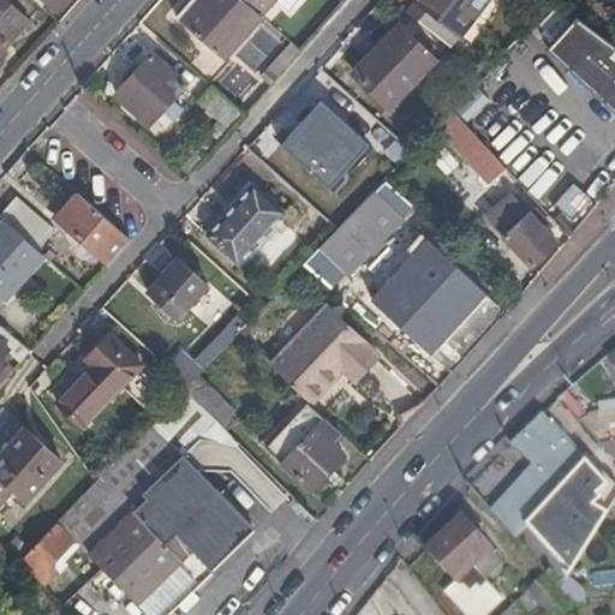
[(4,0),(0,0),(0,53),(29,21),(4,0)]
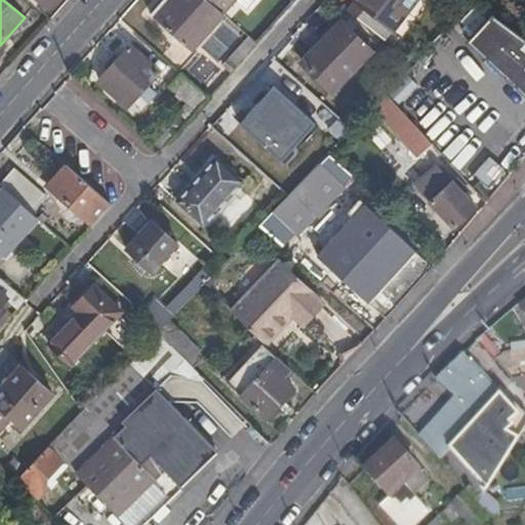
[(28,0),(35,6),(39,1),(48,9),(55,0),(28,0)]
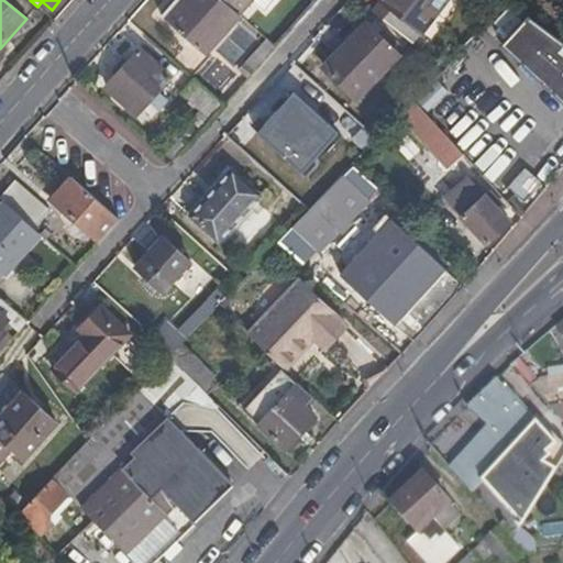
[(205,54),(239,15),(236,14),(220,0),(181,0),(165,20),(205,54)]
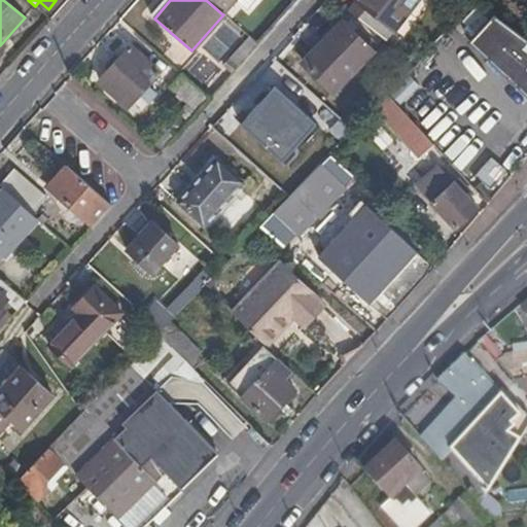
[(206,0),(221,13),(233,0),(206,0)]
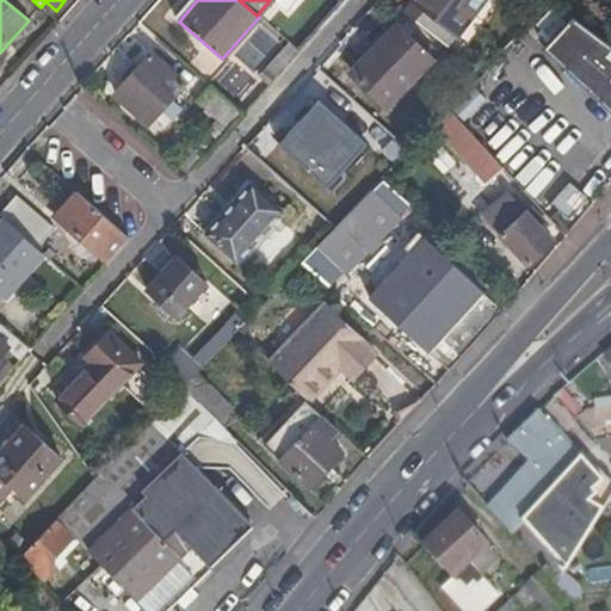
[(414,0),(403,14),(446,48),(483,0),(414,0)]
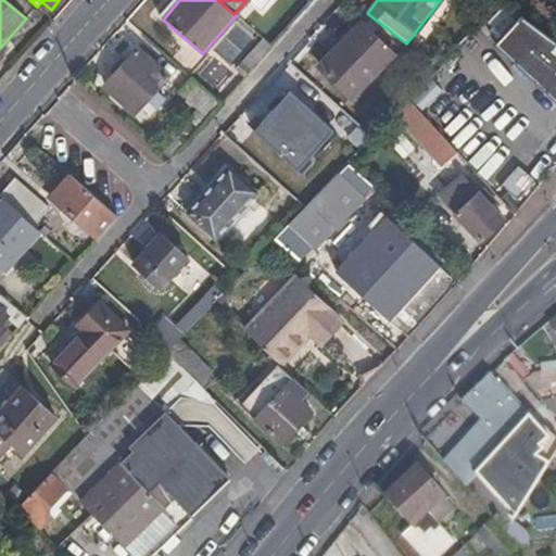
[(555,55),(518,24),(497,47),(523,73),(555,103),(555,55)]
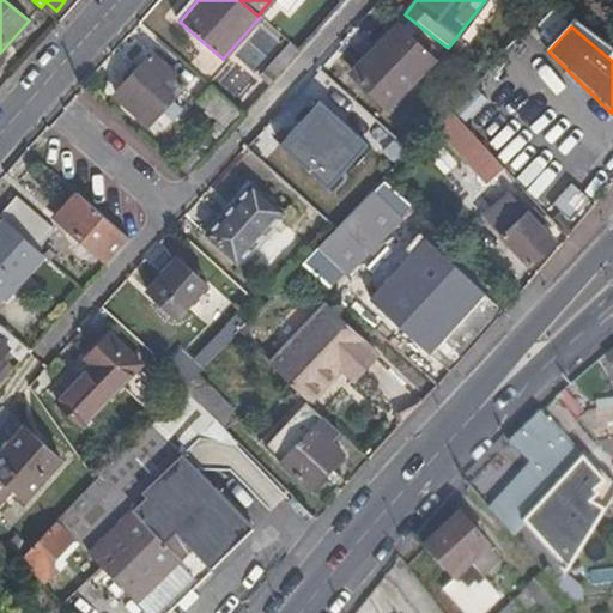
[(432,60),(399,28),(353,74),(387,107),(432,60)]
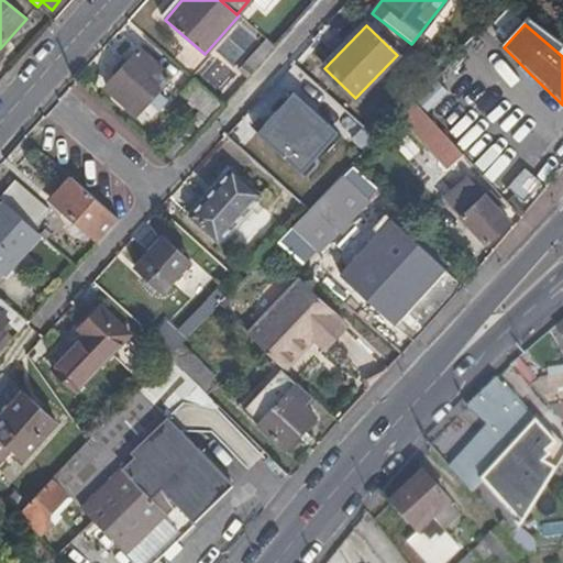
[(238,73),(246,79),(275,48),(266,40),(238,73)]
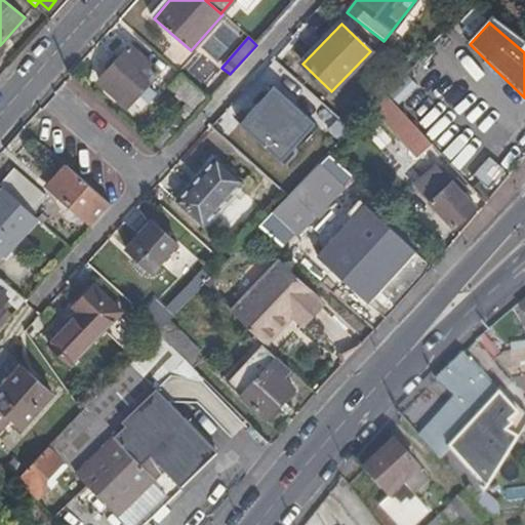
[(158,73),(128,47),(98,81),(127,108),(158,73)]
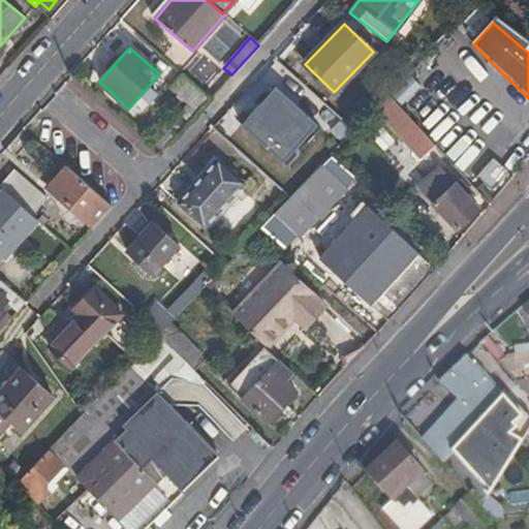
[(179,114),(188,123),(210,99),(201,92),(182,75),(169,89),(187,105),(179,114)]
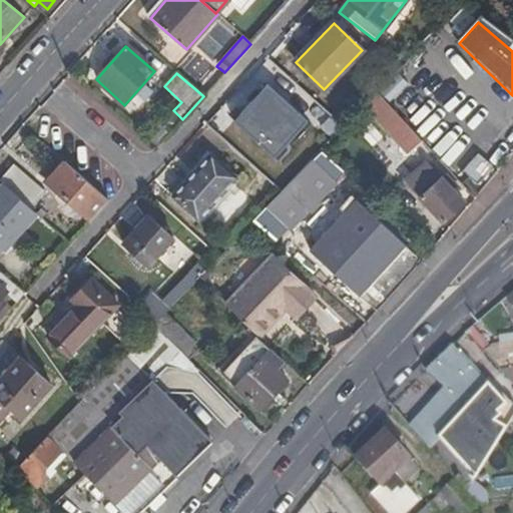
[(235,121),(264,147),(296,112),(267,86),(235,121)]
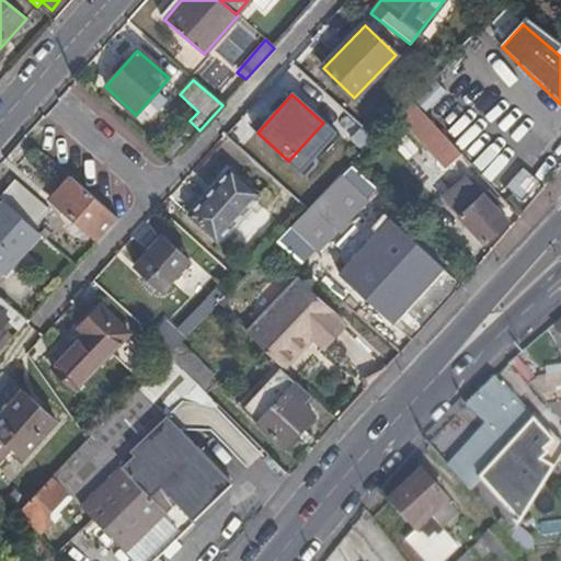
[(450,168),(462,157),(411,101),(400,113),(450,168)]
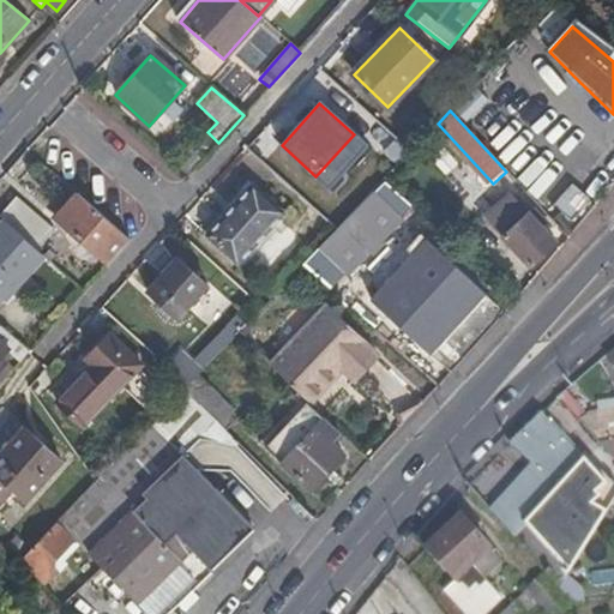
[(354,134),(315,176),(326,186),(365,144),(354,134)]
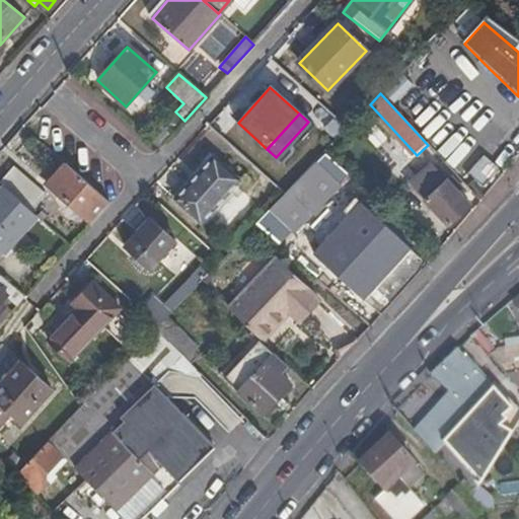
[(214,156),(173,201),(201,225),(241,180),(214,156)]
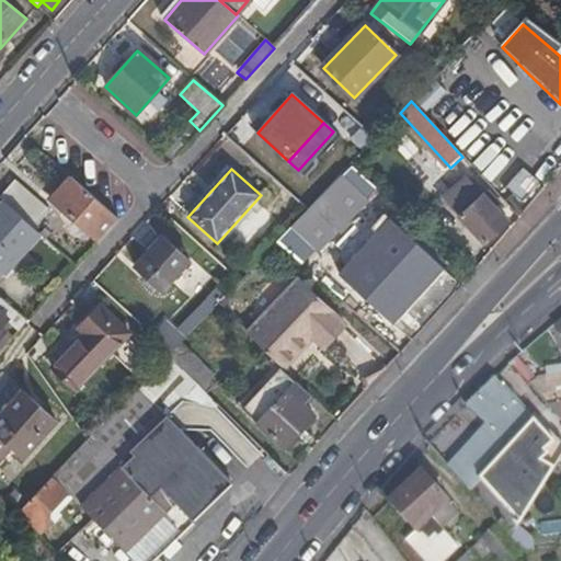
[(49,198),(100,242),(118,220),(99,202),(98,204),(82,191),(83,190),(69,176),(49,198)]
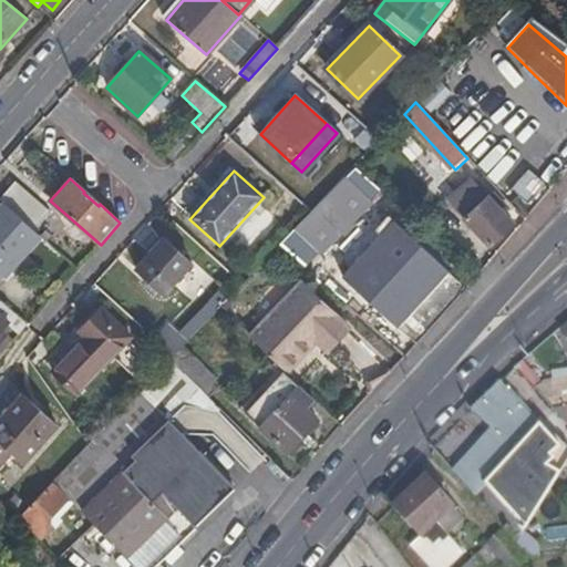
[(14,182),(0,197),(0,200),(3,204),(33,230),(50,212),(14,182)]
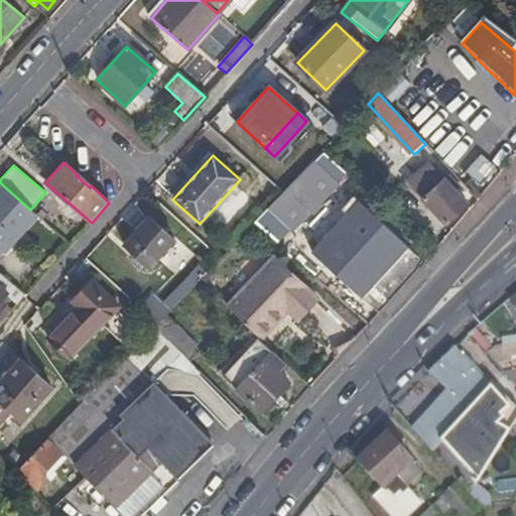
[(305,170),(282,192),(270,205),(290,226),(326,190),(305,170)]
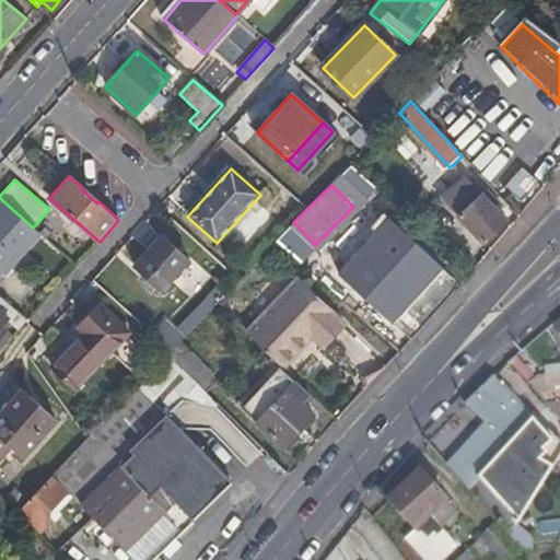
[(483,243),(506,222),(473,186),(459,198),(468,208),(458,217),(483,243)]
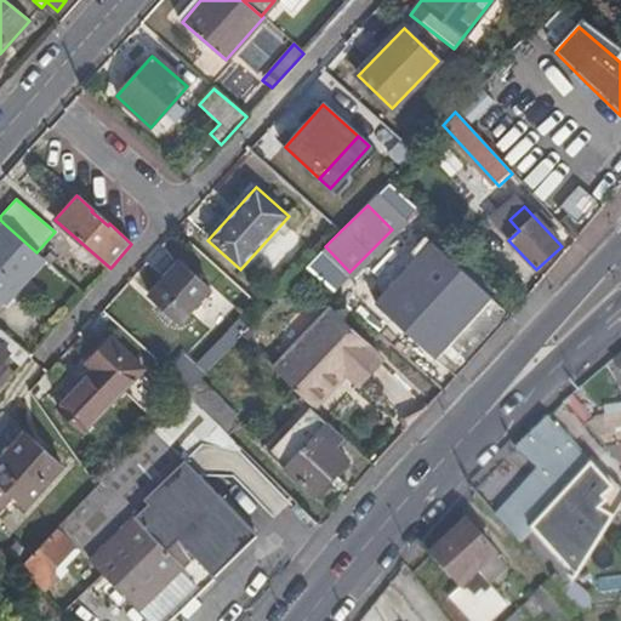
[(0,298),(4,302),(43,257),(36,252),(4,223),(0,227),(0,267),(4,271),(0,275),(0,298)]
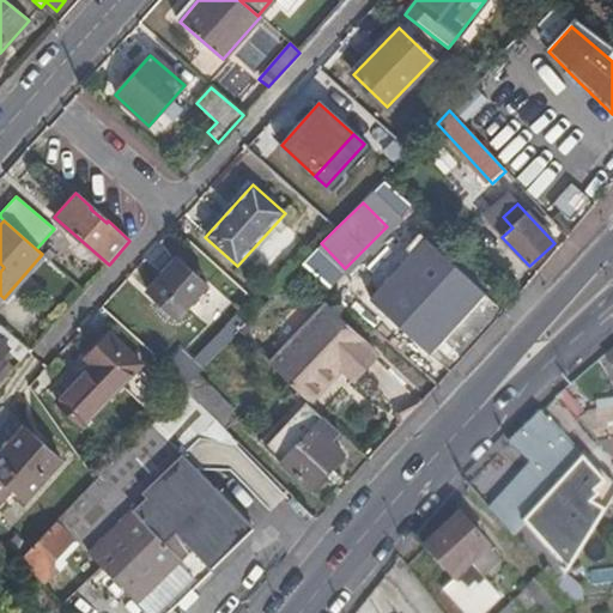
[(405,333),(450,371),(502,313),(424,242),(370,302),(405,333)]
